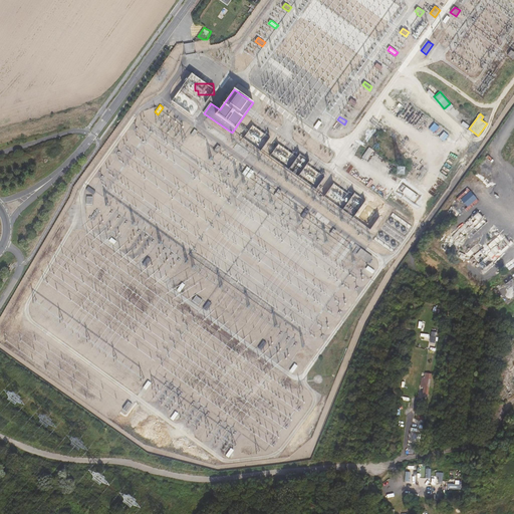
[(251,170),(248,167),(243,174),(246,177),(251,170)]
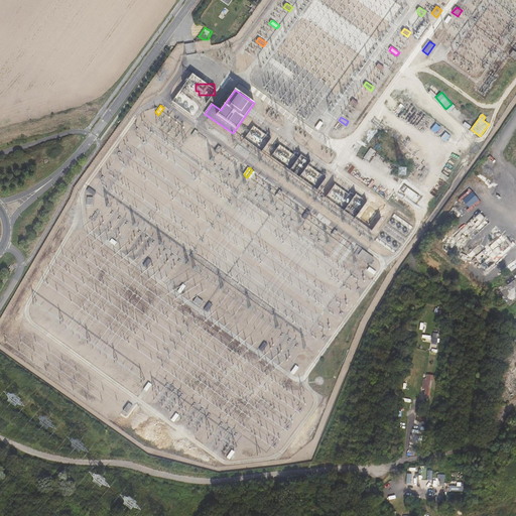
[(90,187),(87,190),(94,196),(97,192),(90,187)]
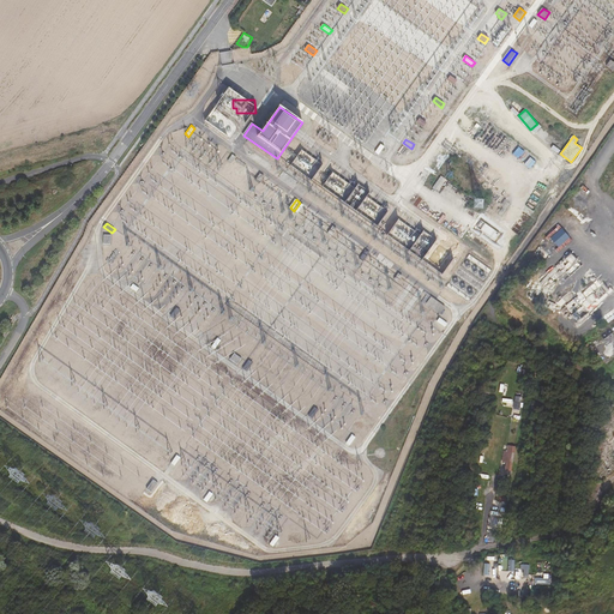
[(547,235),(561,251),(572,240),(559,226),(547,235)]
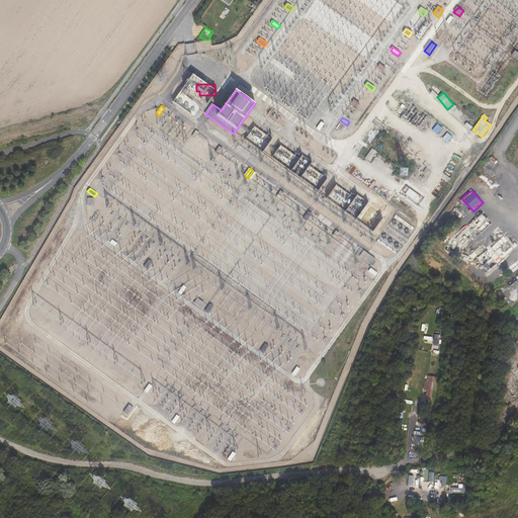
[(313,213),(309,211),(304,219),(308,222),(313,213)]
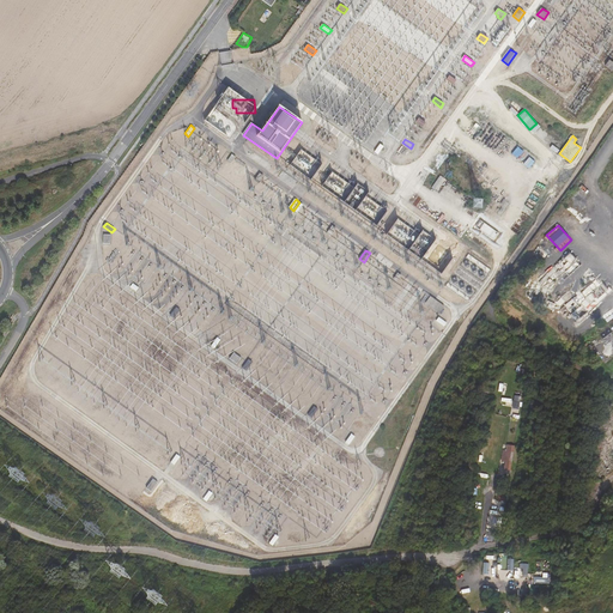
[(575,260),(570,254),(565,258),(570,263),(575,260)]
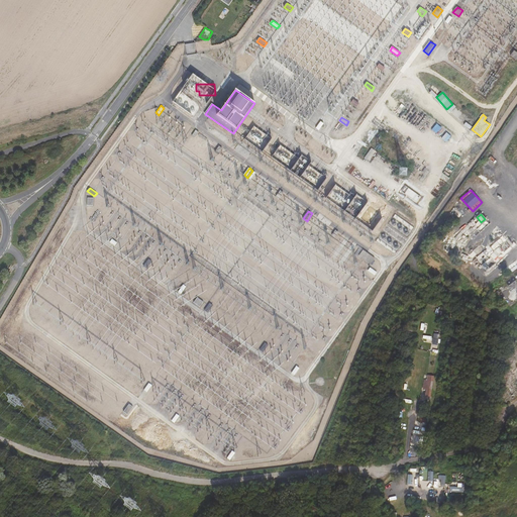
[(372,265),(376,259),(365,251),(360,257),(372,265)]
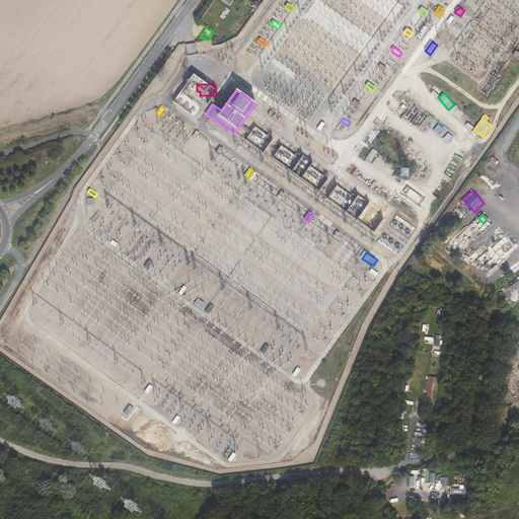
[(152,263),(149,261),(144,268),(147,270),(152,263)]
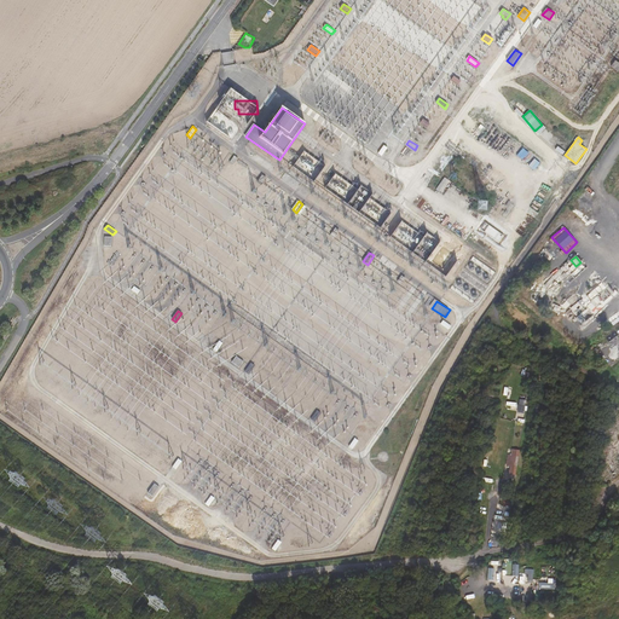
[(244,362),(237,357),(232,363),(239,368),(244,362)]
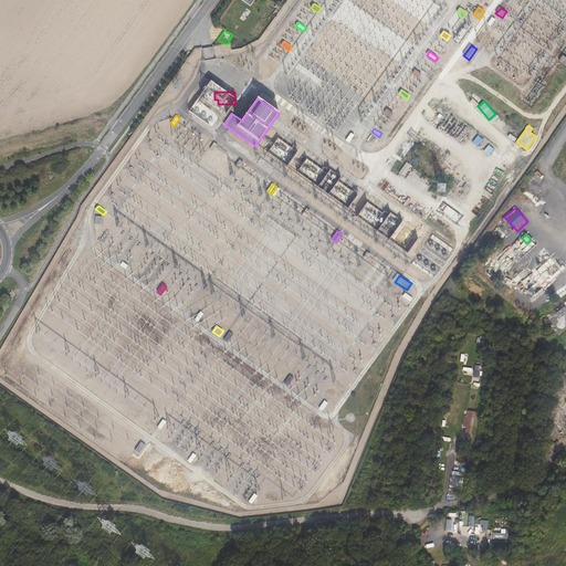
[(233,335),(230,332),(224,341),(228,343),(233,335)]
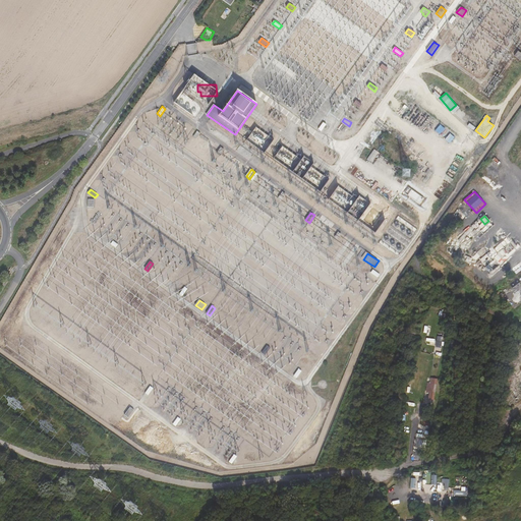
[(271,348),(268,345),(262,352),(266,355),(271,348)]
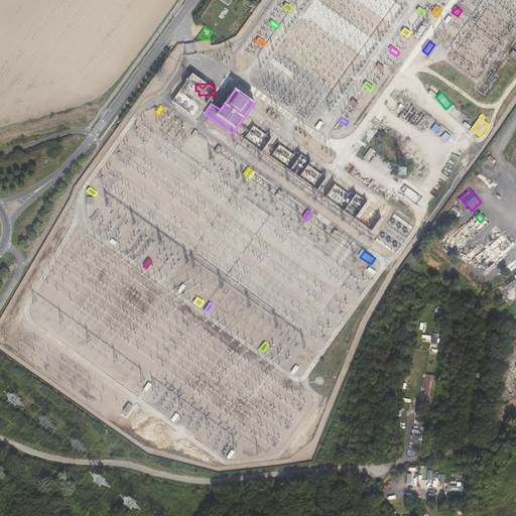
[(298,368),(295,365),(290,372),(293,374),(298,368)]
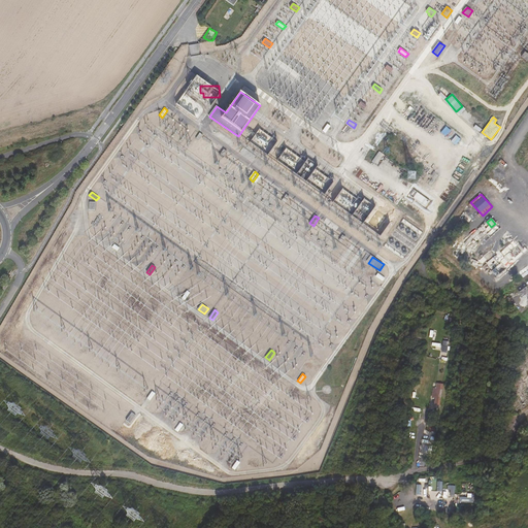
[(438,402),(442,381),(435,380),(434,386),(435,387),(434,394),(433,394),(431,401),(438,402)]
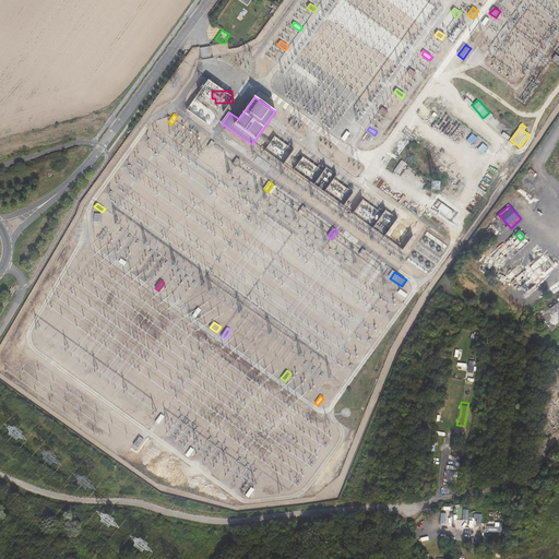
[(165,417),(162,415),(156,421),(159,425),(165,417)]
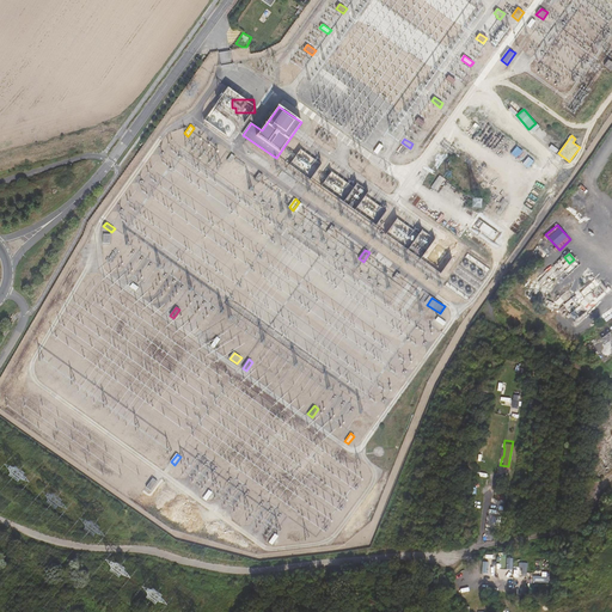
[(158,482),(153,479),(147,488),(152,491),(158,482)]
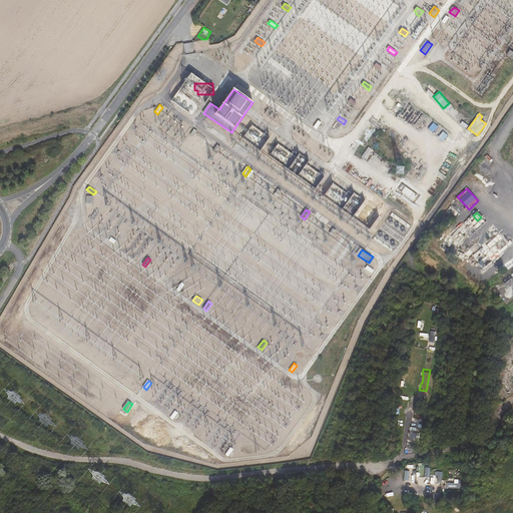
[(233,450),(230,448),(225,455),(228,457),(233,450)]
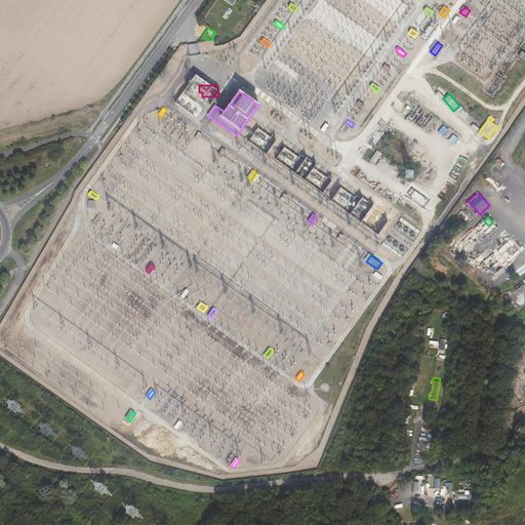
[(440,488),(440,479),(432,478),(432,484),(435,485),(435,488),(440,488)]
